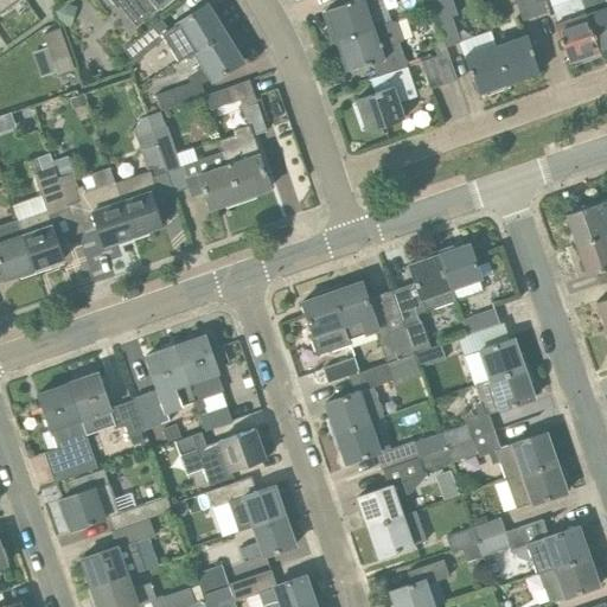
[(0,0),(0,13),(19,0),(0,0)]
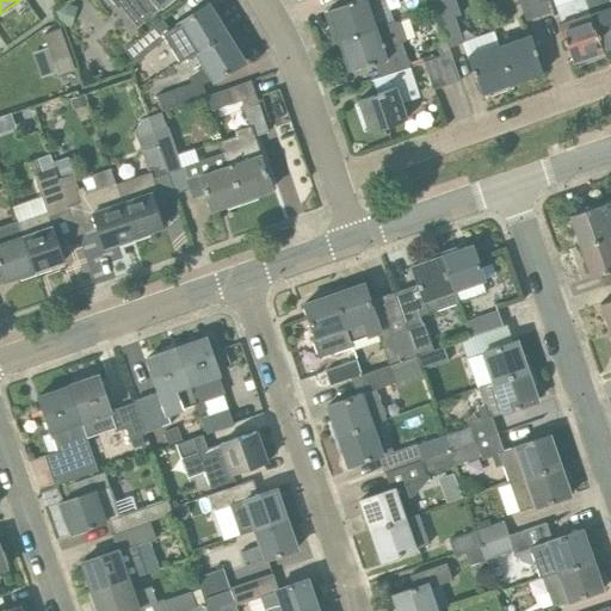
[(111,0),(118,10),(129,0),(143,0),(153,12),(166,0),(111,0)]
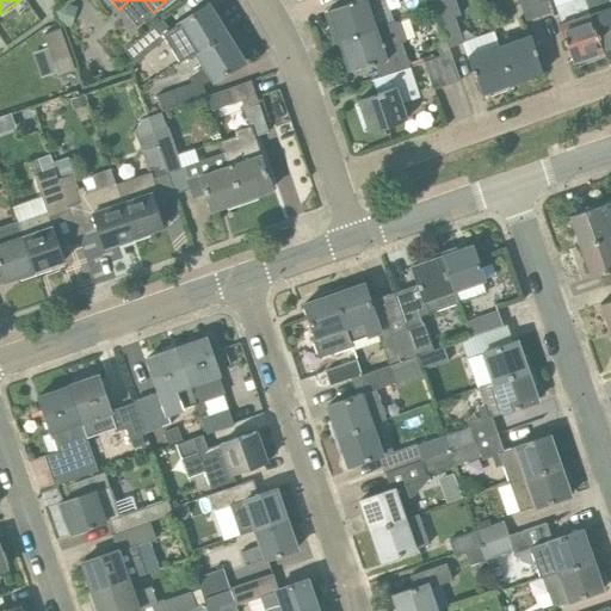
[(345,0),(346,2),(327,10),(339,41),(393,23),(386,0),(345,0)]
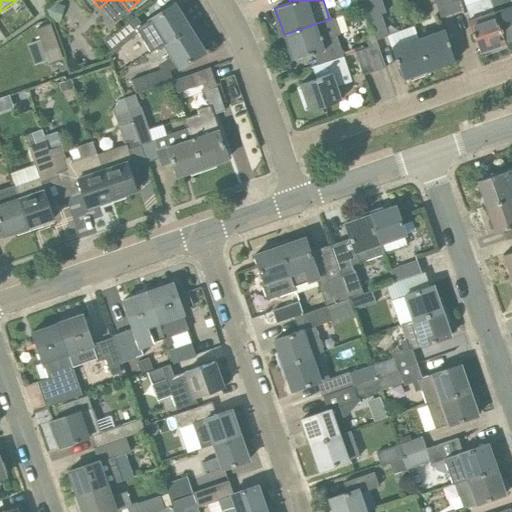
[(361,0),(359,0),(353,2),(356,9),(364,7),(361,0)]
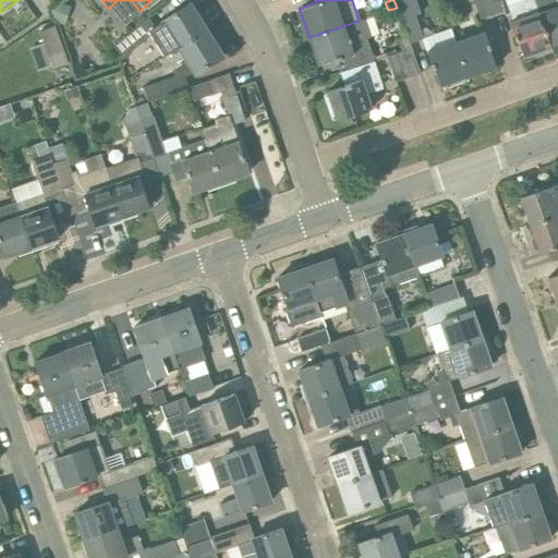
[(410,44),(423,38),(415,15),(420,13),(415,0),(401,0),(396,2),(408,36),(410,44)]
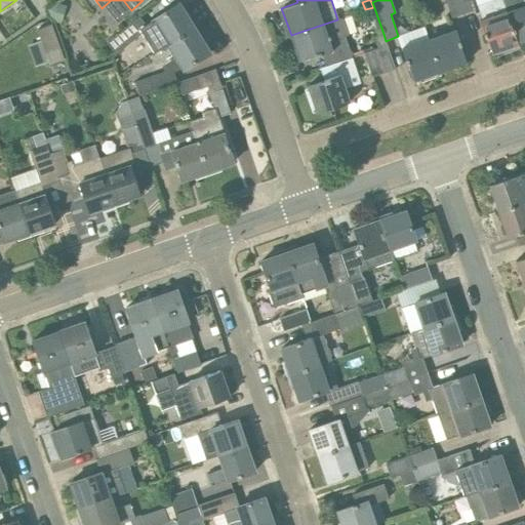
[(445,0),(452,18),(465,14),(459,0),(445,0)]
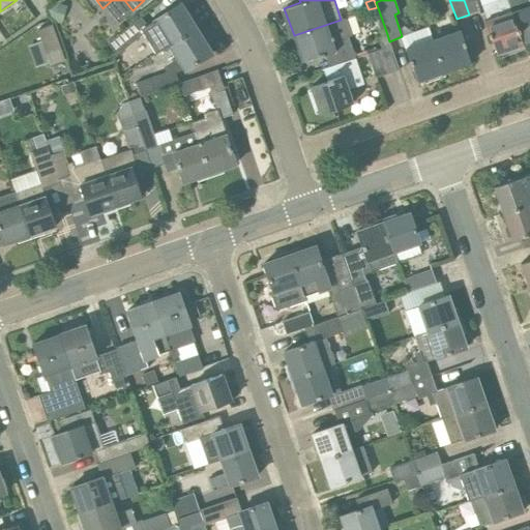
[(464,0),(469,15),(479,10),(475,0),(464,0)]
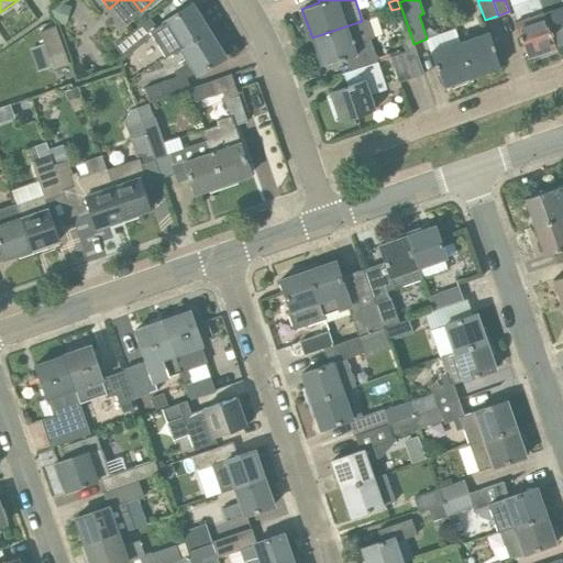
[(555,48),(538,0),(528,0),(511,6),(517,22),(515,23),(520,41),(521,40),(527,58),(555,48)]
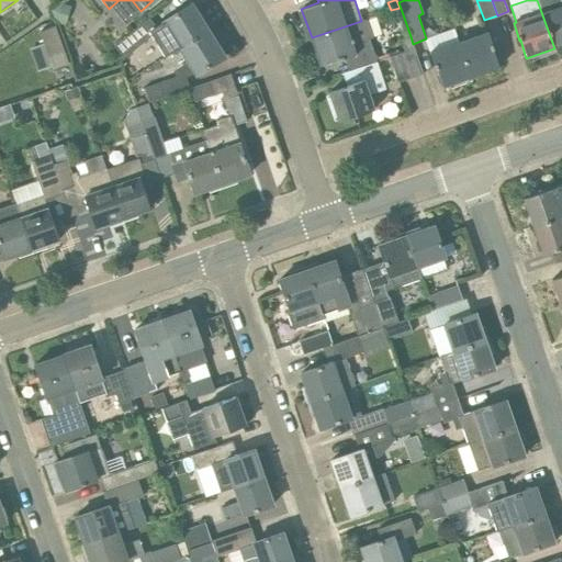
[(561,0),(537,0),(554,48),(561,45),(561,0)]
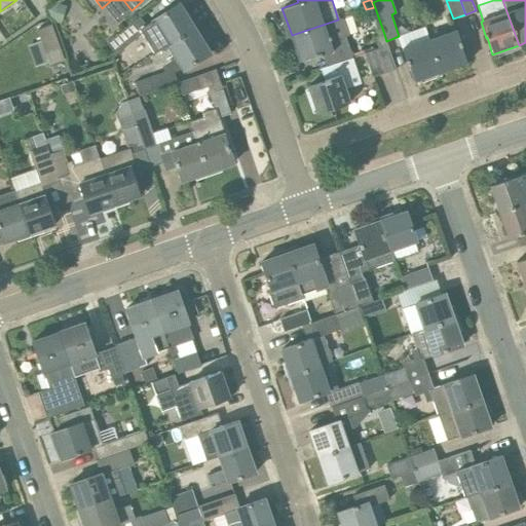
[(48,9),(52,21),(62,24),(67,6),(58,4),(50,8),(48,9)]
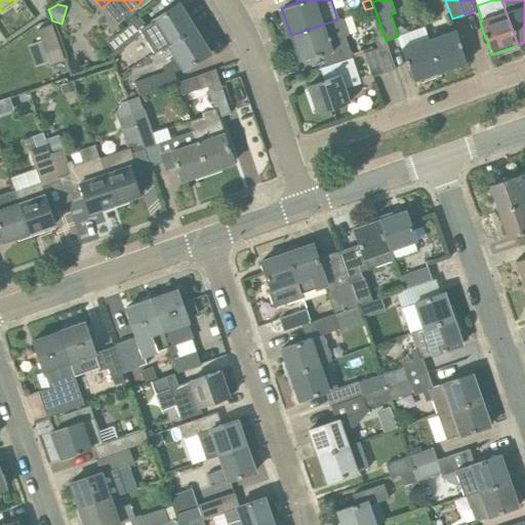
[(154,54),(168,45),(195,29),(179,4),(146,26),(138,17),(106,43),(115,55),(142,34),(154,54)]
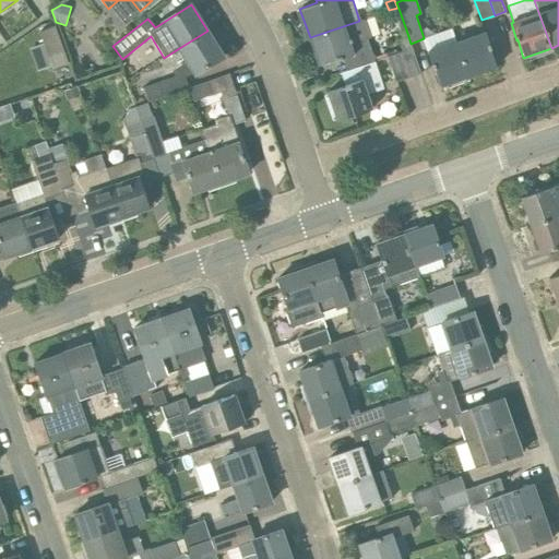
[(360,22),(359,21),(310,37),(319,64),(342,57),(347,71),(375,62),(367,39),(370,38),(365,20),(360,22)]
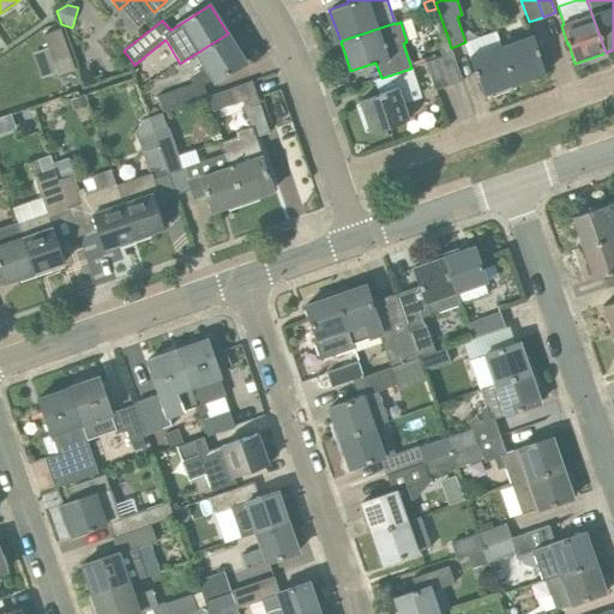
[(47,31),(52,44),(36,50),(46,77),(78,65),(64,25),(47,31)]
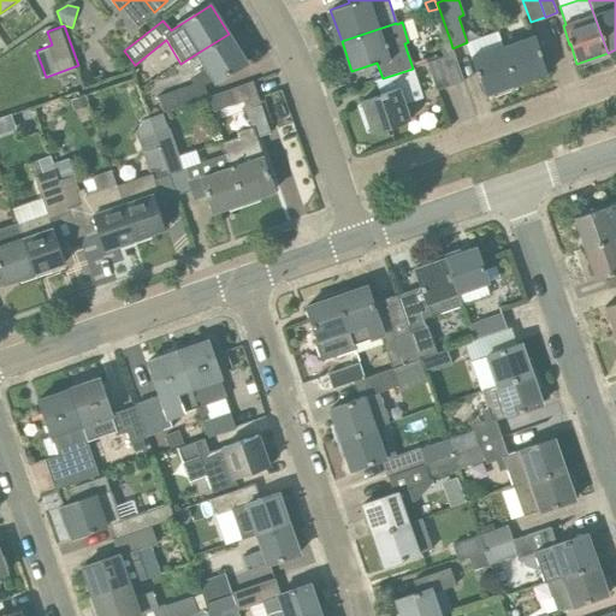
[(215,82),(247,63),(229,34),(197,53),(215,82)]
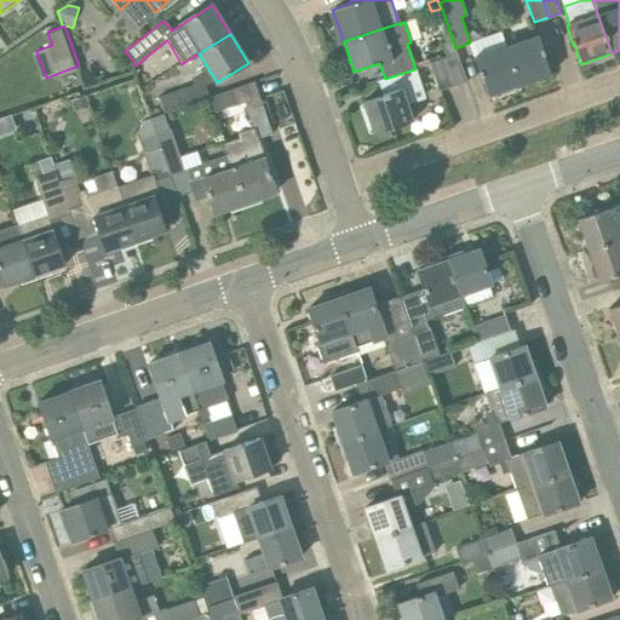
[(539,35),(507,46),(521,85),(550,74),(544,55),(545,53),(539,35)]
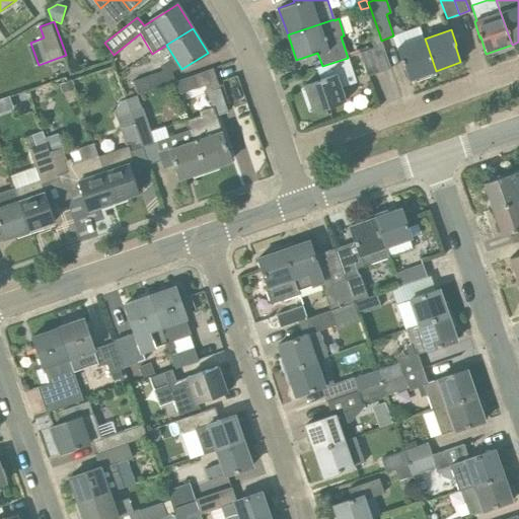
[(383,46),(381,41),(379,33),(371,35),(375,48),(383,46)]
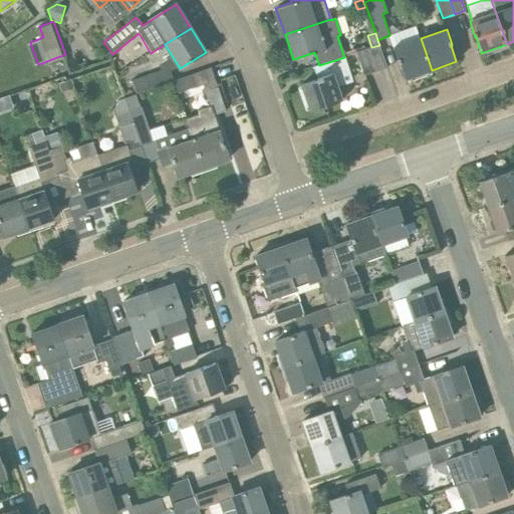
[(432,70),(421,38),(394,47),(400,63),(406,79),(432,70)]
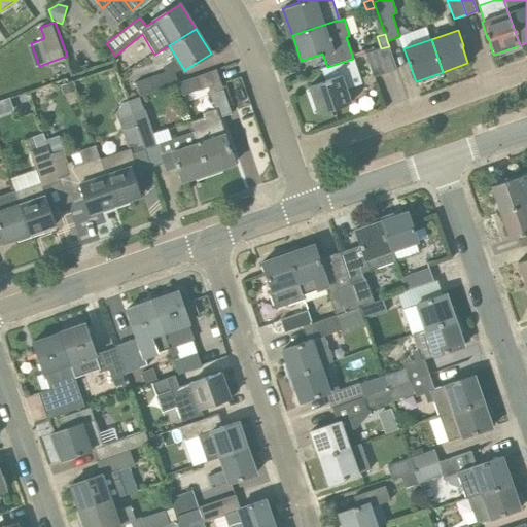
[(389,46),(381,48),(365,55),(374,78),(397,70),(389,46)]
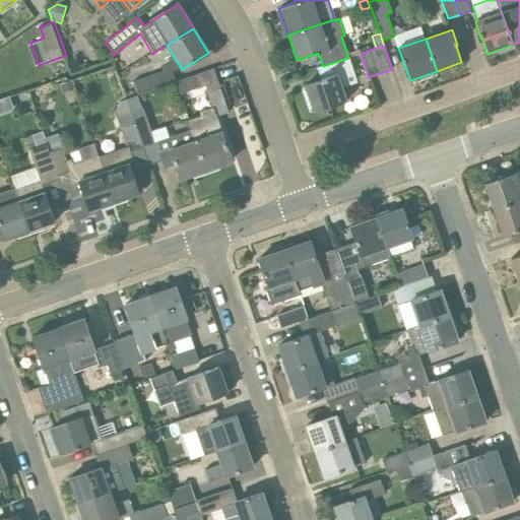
[(323,66),(316,68),(321,80),(305,85),(314,113),(346,102),(341,87),(356,82),(348,58),(323,66)]
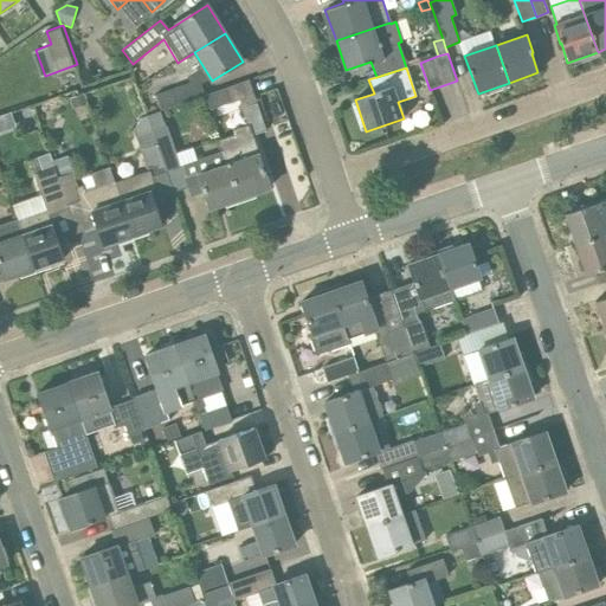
[(146,117),(147,116),(160,111),(205,96),(199,79),(155,96),(156,102),(142,107),(146,117)]
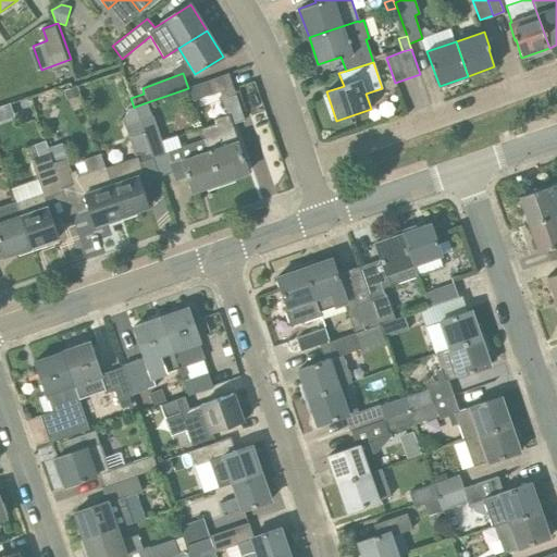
[(215,125),(202,130),(220,183),(248,173),(237,144),(238,143),(234,128),(232,124),(244,121),(229,73),(207,81),(212,95),(220,93),(226,116),(214,121),(215,125)]
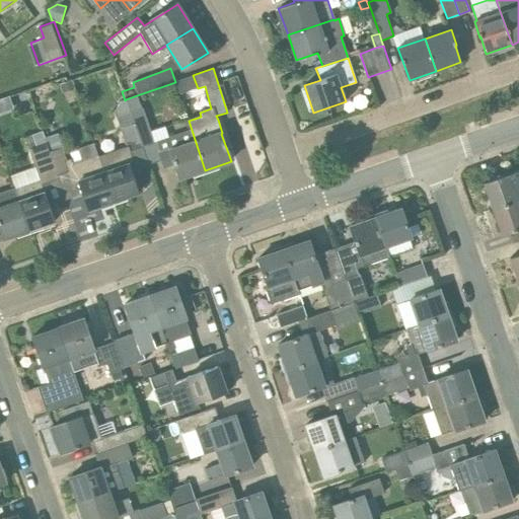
[(71,82),(60,86),(62,94),(74,90),(71,82)]
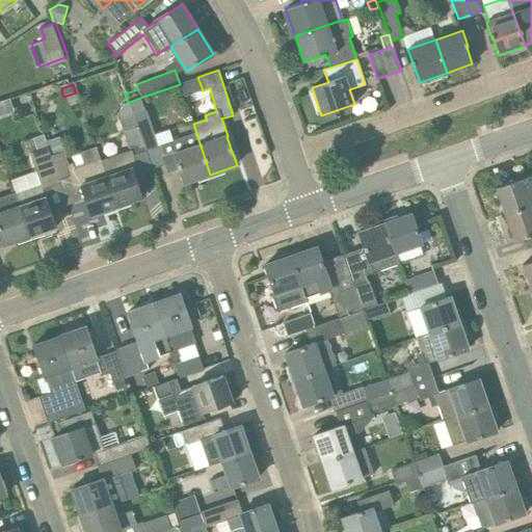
[(144,111),(140,98),(129,102),(152,169),(164,165),(167,174),(179,169),(184,183),(210,175),(193,124),(191,125),(194,133),(160,145),(159,144),(157,144),(147,111),(144,111)]
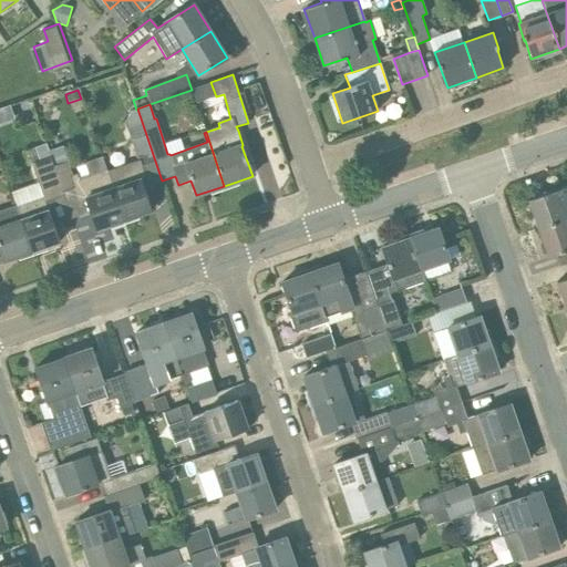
[(137,109),(136,110),(132,111),(124,123),(137,162),(107,172),(113,188),(124,220),(152,210),(144,187),(162,181),(137,109)]
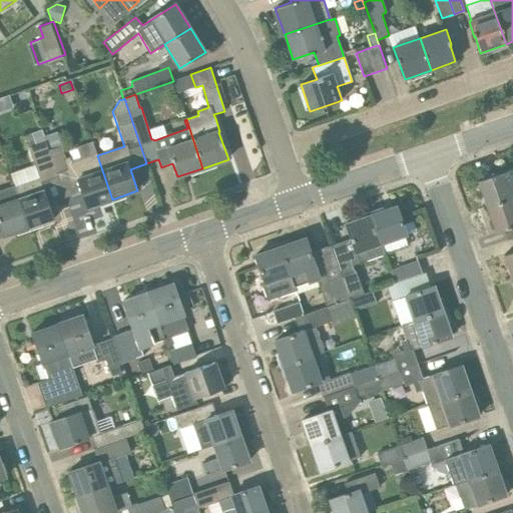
[(49,150),(61,146),(56,132),(44,137),(46,142),(49,150)]
